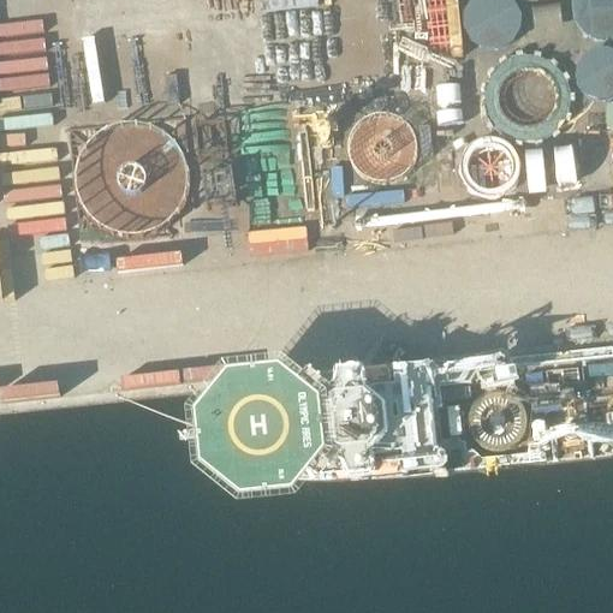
[(465,0),(465,43),(515,45),(515,0),(465,0)]
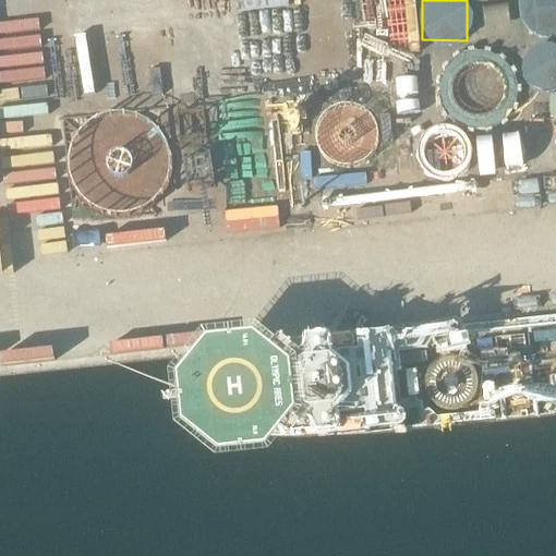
[(526,0),(528,33),(555,32),(555,0),(526,0)]
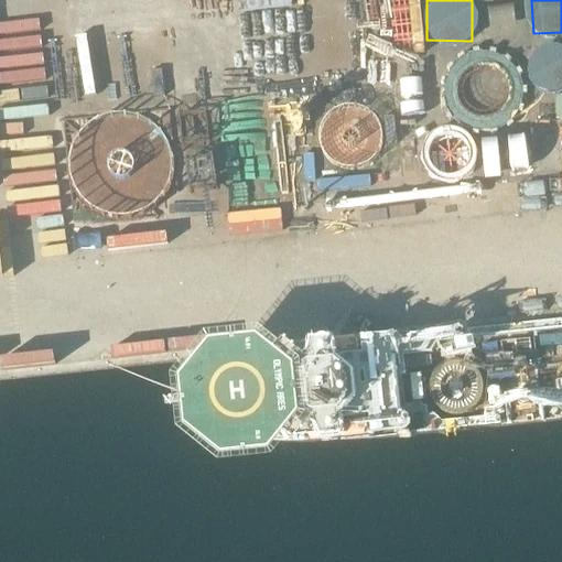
[(83,192),(111,213),(136,211),(161,202),(175,180),(173,139),(214,168),(241,165),(259,139),(258,120),(251,101),(227,85),(245,57),(230,18),(208,19),(190,25),(179,42),(180,60),(171,73),(164,76),(164,92),(155,106),(171,116),(164,119),(169,129),(141,110),(115,111),(94,119),(73,150),(74,169),(83,192)]
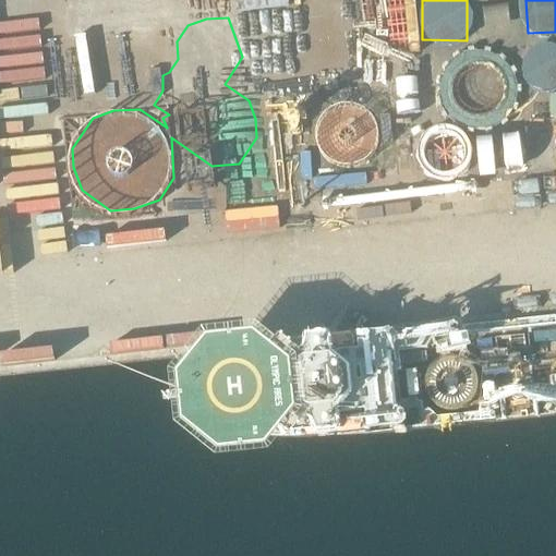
[(555,45),(524,44),(522,83),(555,85),(555,45)]
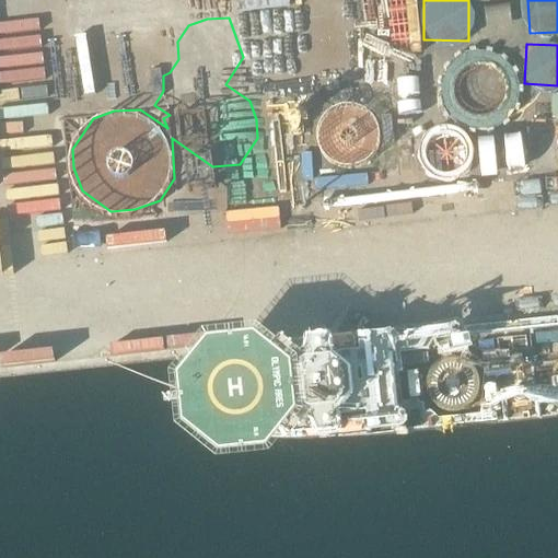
[(476,138),(481,172),(524,165),(520,131),(499,135),(501,147),(503,146),(506,162),(497,163),(492,135),(476,138)]
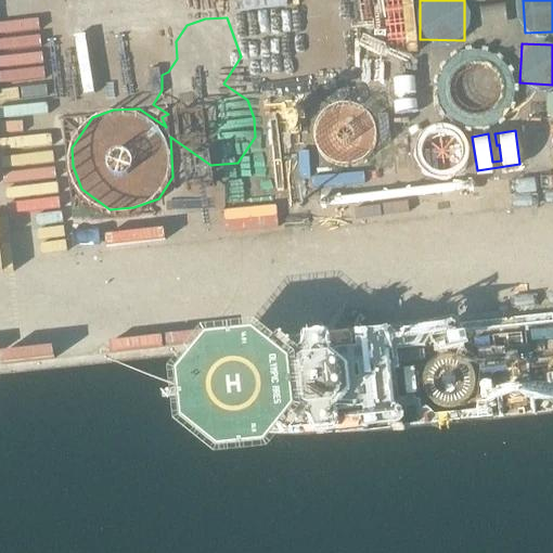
[(448,204),(444,159),(401,164),(407,208),(448,204)]
